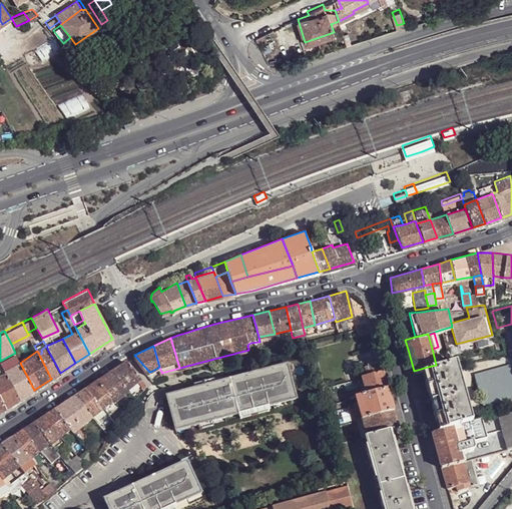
[(60,373),(48,351),(42,353),(39,355),(51,379),(60,373)]
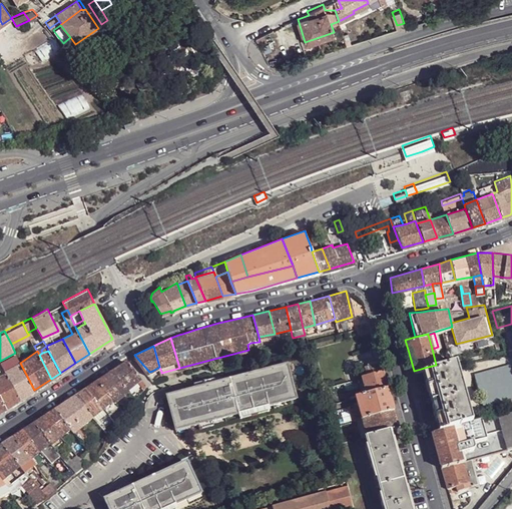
[(2,366),(5,371),(20,363),(15,353),(0,361),(2,366)]
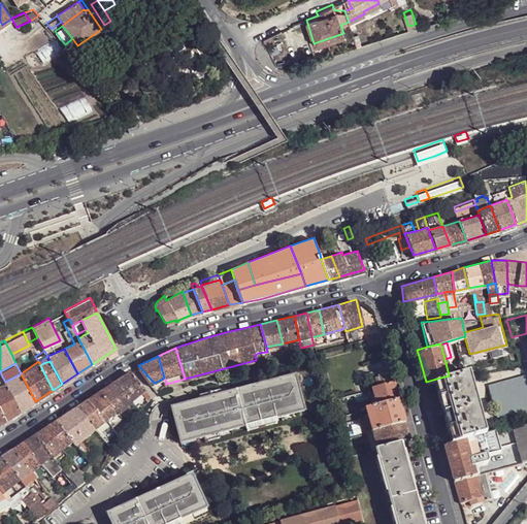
[(144,388),(130,370),(113,381),(131,400),(141,391),(144,388)]
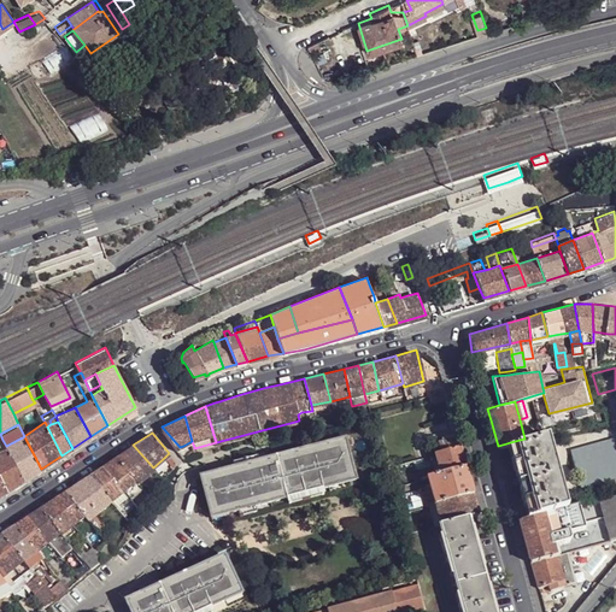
[(461,442),(457,434),(443,437),(439,439),(441,448),(461,442)]
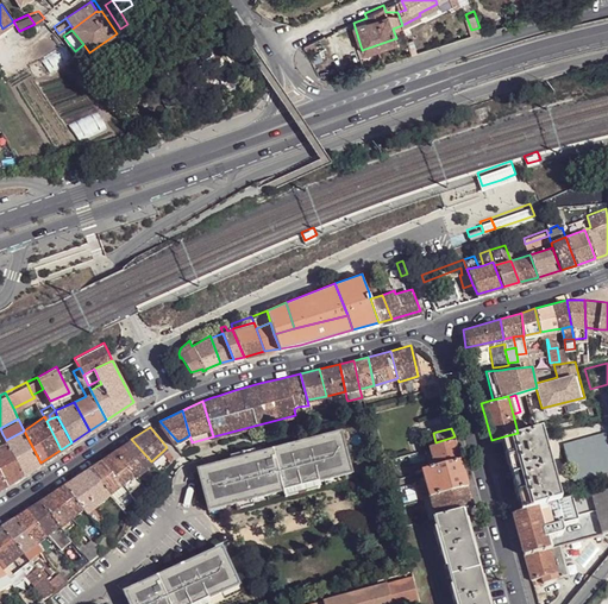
[(518,433),(503,436),(507,452),(511,461),(516,484),(519,495),(524,508),(531,505),(559,498),(539,428),(533,429),(518,433)]
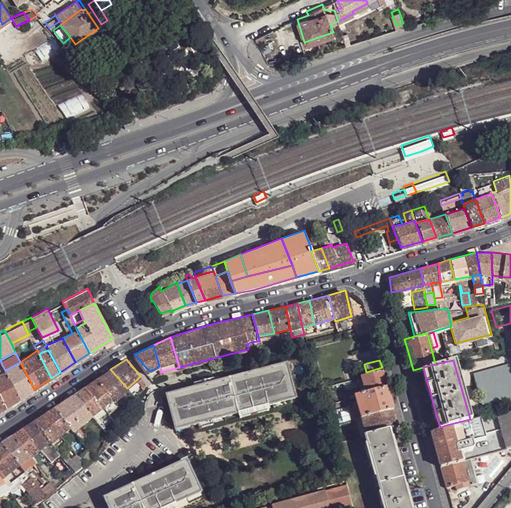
[(34,389),(20,362),(5,370),(6,372),(19,399),(34,389)]
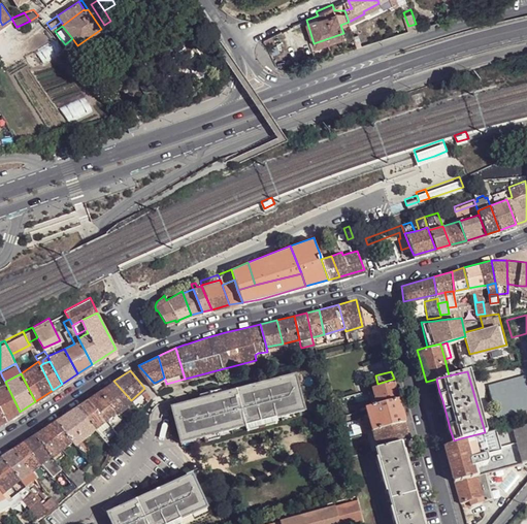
[(526,403),(526,386),(524,374),(487,385),(495,414),(526,403)]
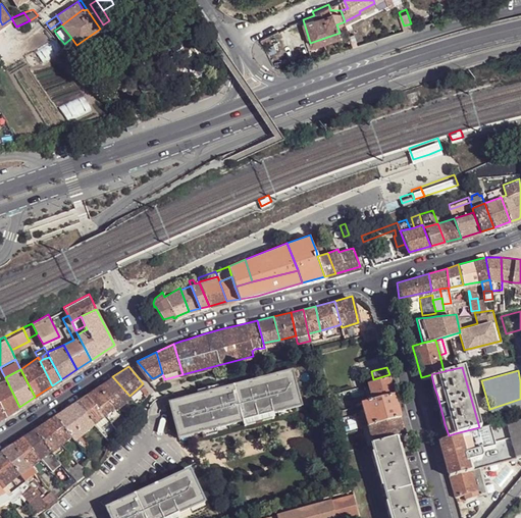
[(292,372),(169,401),(179,438),(301,409),(292,372)]
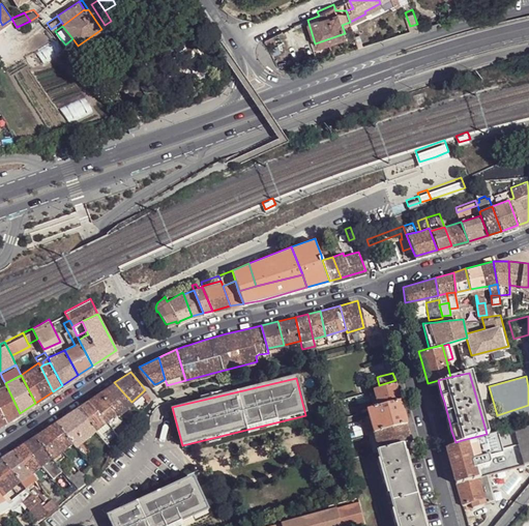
[(400,399),(395,380),(379,385),(374,386),(379,404),(400,399)]
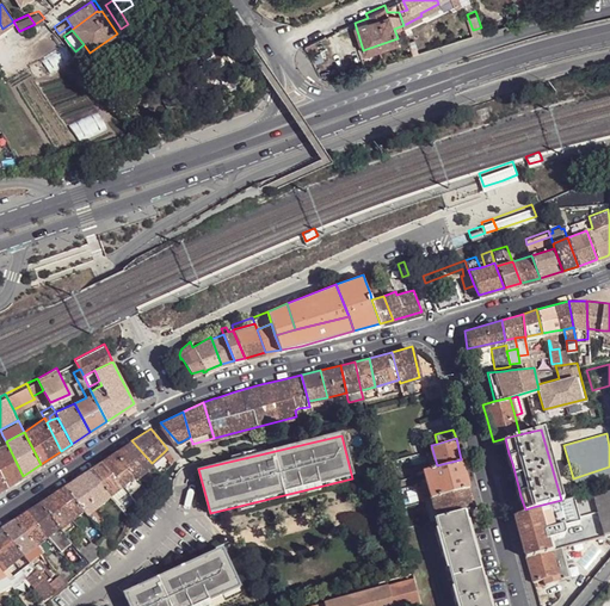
[(152,463),(131,440),(115,451),(134,474),(137,476),(152,464),(152,463)]
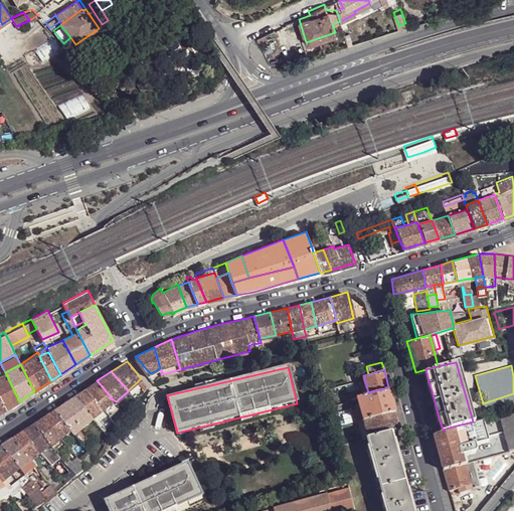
[(19,401),(6,374),(0,377),(0,399),(5,410),(19,401)]
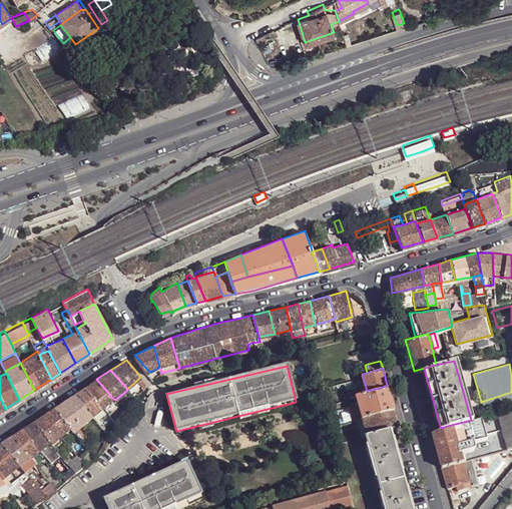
[(367,391),(362,374),(357,376),(362,393),(367,391)]
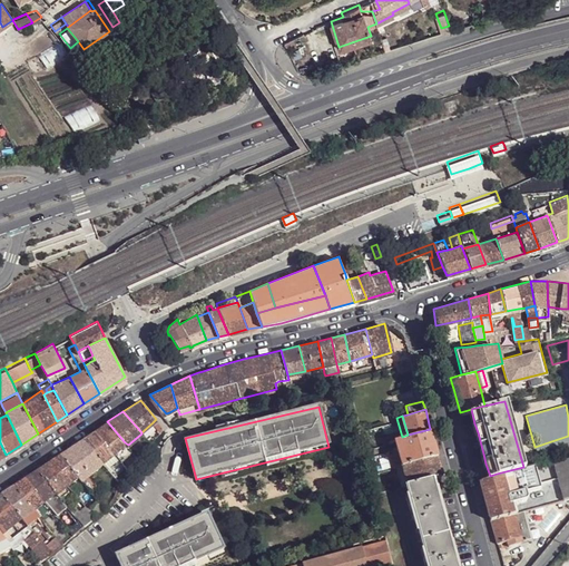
[(162,426),(156,419),(153,422),(156,427),(158,429),(162,426)]
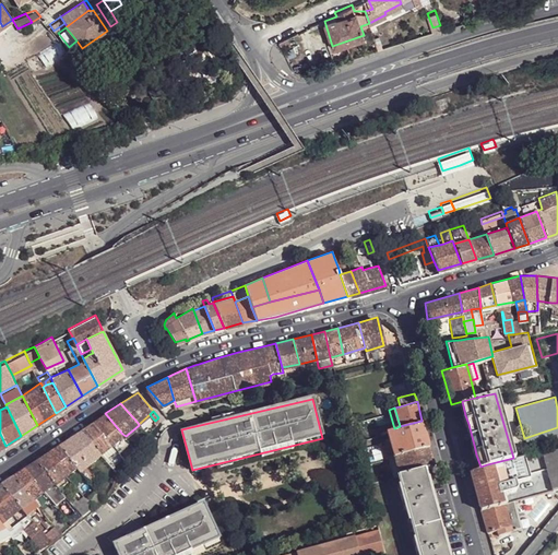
[(122,434),(105,413),(94,421),(113,443),(122,434)]
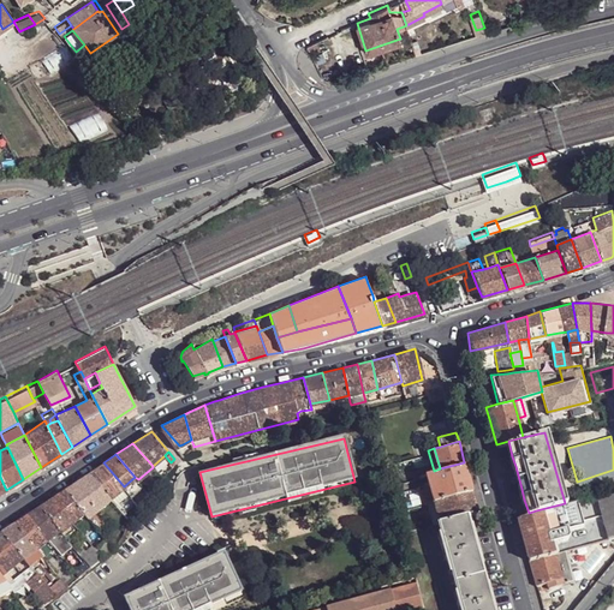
[(153,467),(156,470),(168,460),(165,455),(153,466),(153,467)]
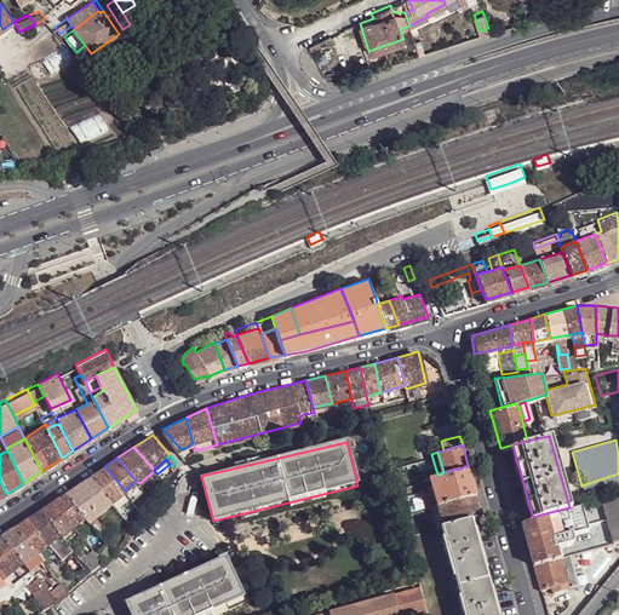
[(125,490),(104,466),(91,475),(112,501),(125,490)]
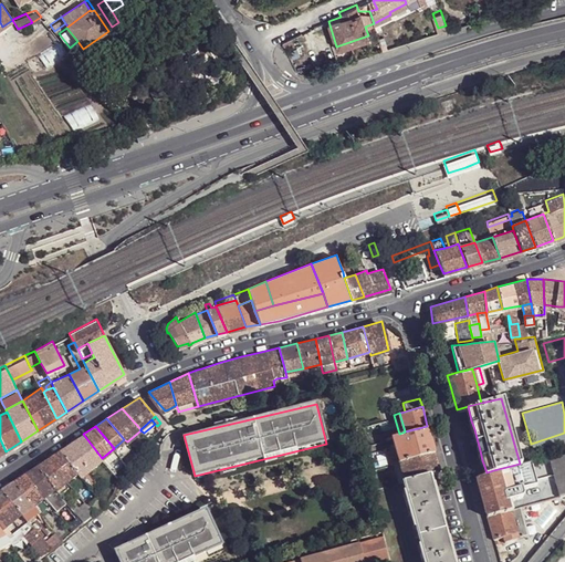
[(433,449),(427,426),(405,432),(399,434),(391,436),(393,440),(398,460),(433,449)]
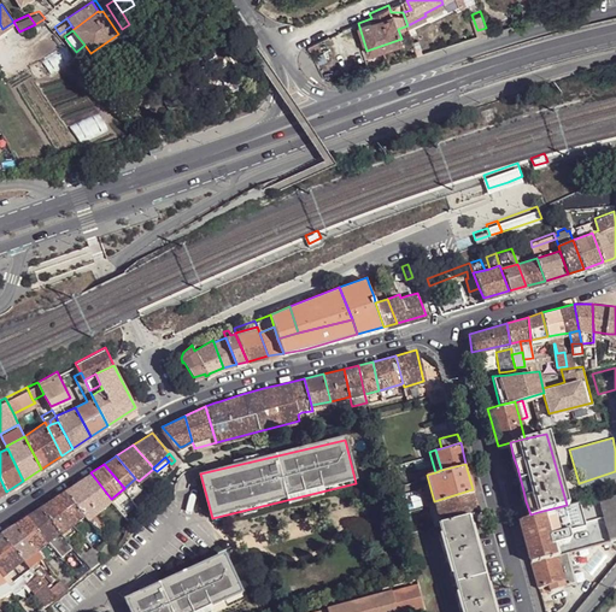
[(523,490),(517,468),(512,469),(520,492),(523,490)]
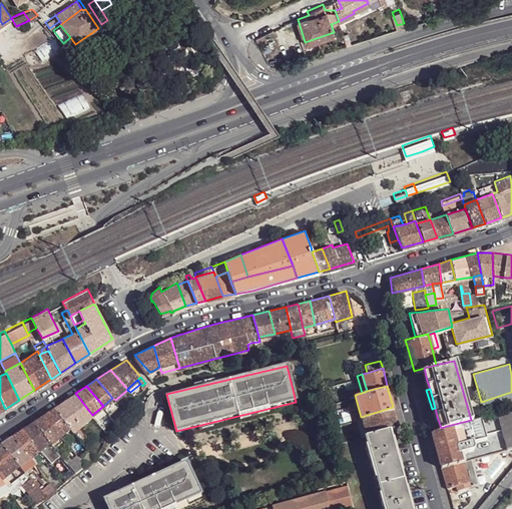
[(115,400),(117,403),(130,392),(127,390),(115,400)]
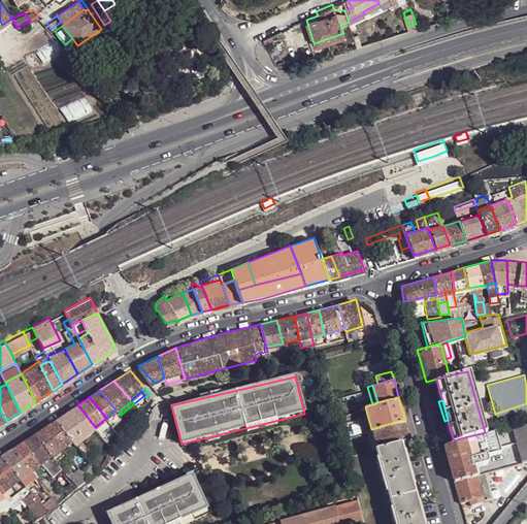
[(95,427),(77,404),(56,419),(71,438),(74,441),(79,438),(95,427)]
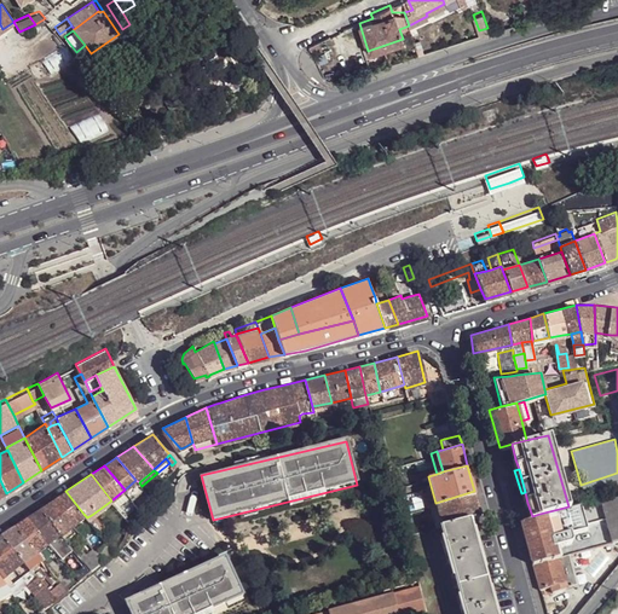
[(128,494),(132,498),(144,488),(142,486),(139,482),(136,480),(125,490),(128,494)]
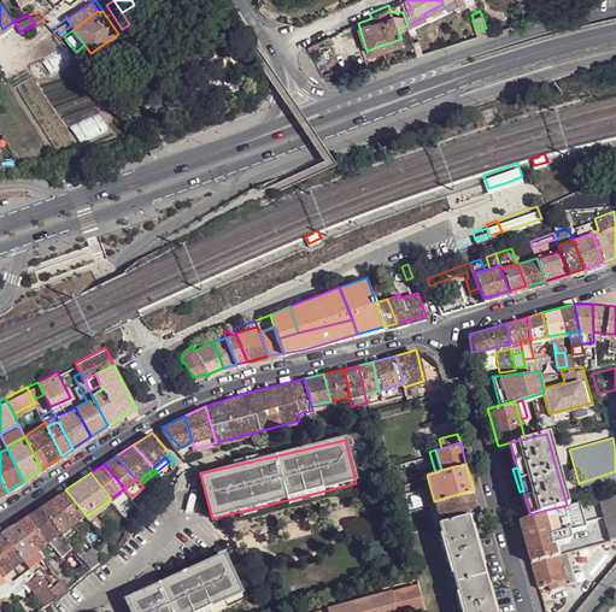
[(434,501),(428,480),(423,481),(424,487),(421,488),(424,504),(434,501)]
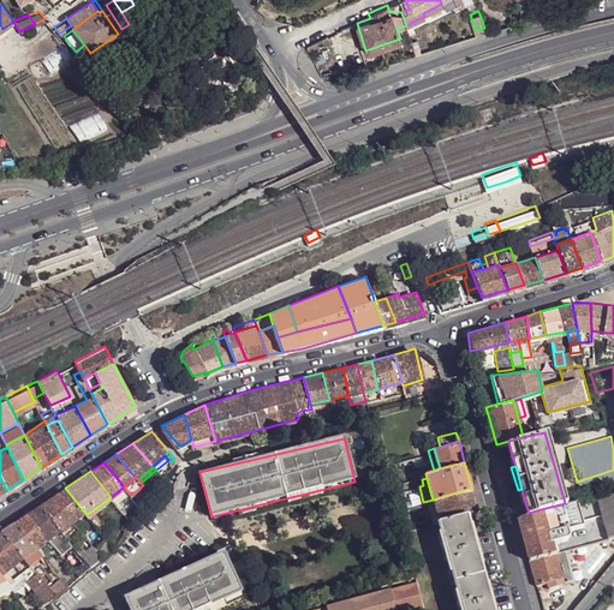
[(111,497),(114,501),(127,491),(124,486),(111,497)]
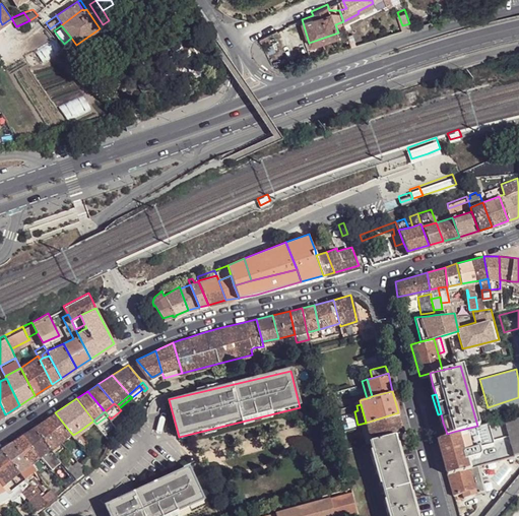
[(70,432),(55,412),(44,420),(61,440),(70,432)]
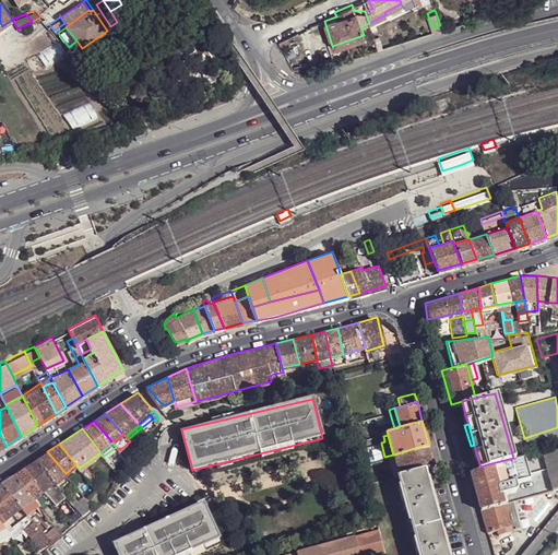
[(428,444),(393,455),(399,473),(424,465),(434,463),(428,444)]
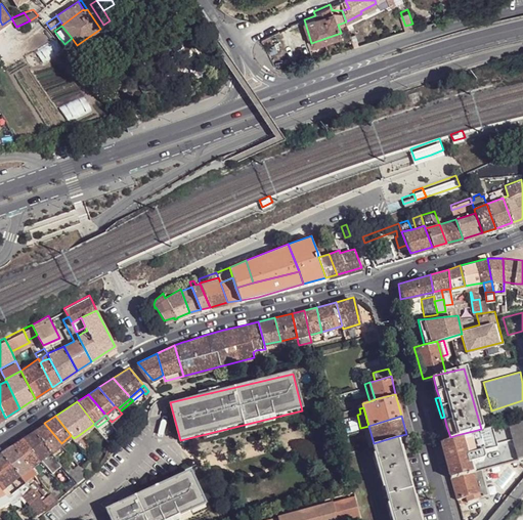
[(346,432),(345,432),(341,417),(334,419),(341,445),(348,443),(346,432)]
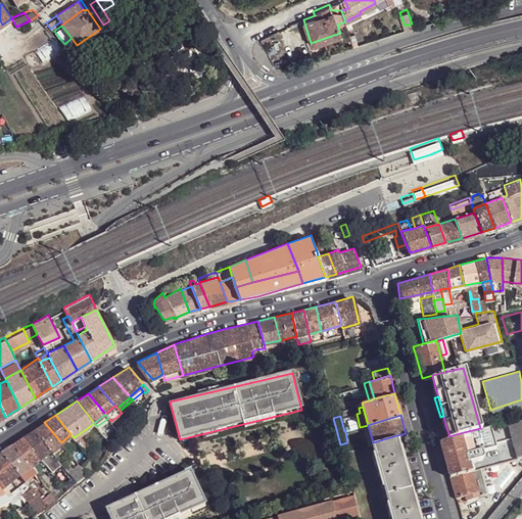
[(521,416),(506,421),(516,456),(521,454),(521,416)]
